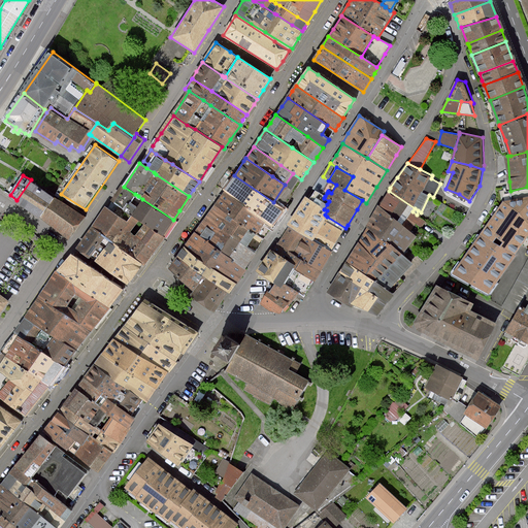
[(224,192),(266,221),(271,225),(272,225),(276,220),(284,209),(273,202),(234,175),(229,182),(223,191),(224,192)]
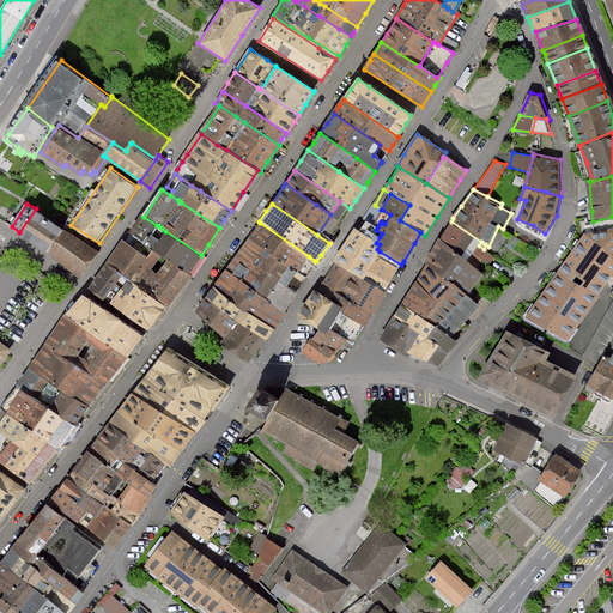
[(375,205),(365,219),(368,222),(372,224),(381,210),(375,205)]
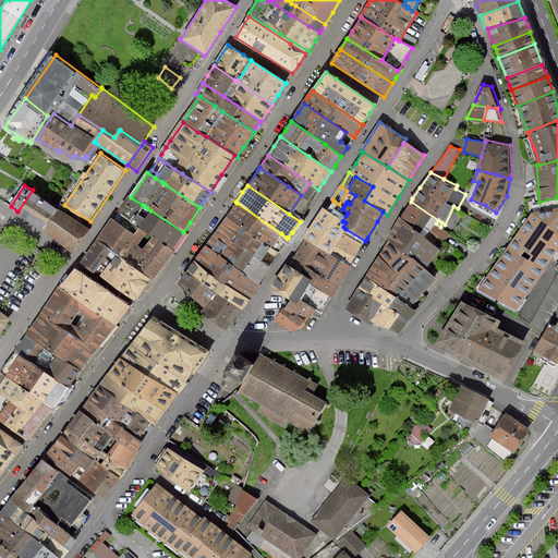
[(45,230),(59,208),(33,190),(17,211),(45,230)]
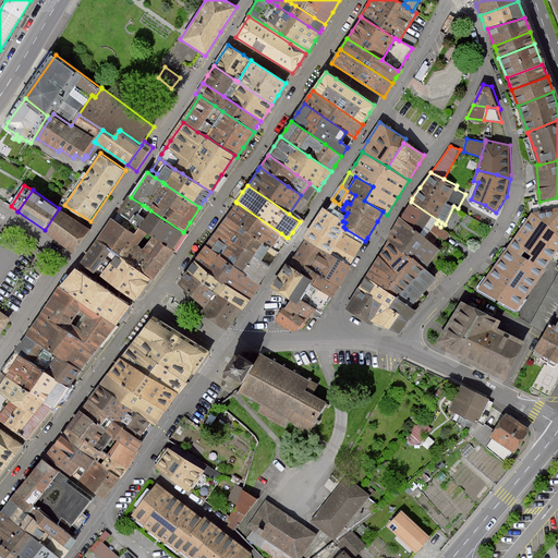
[(339,204),(343,207),(346,204),(347,202),(350,204),(355,195),(348,191),(347,191),(339,204)]
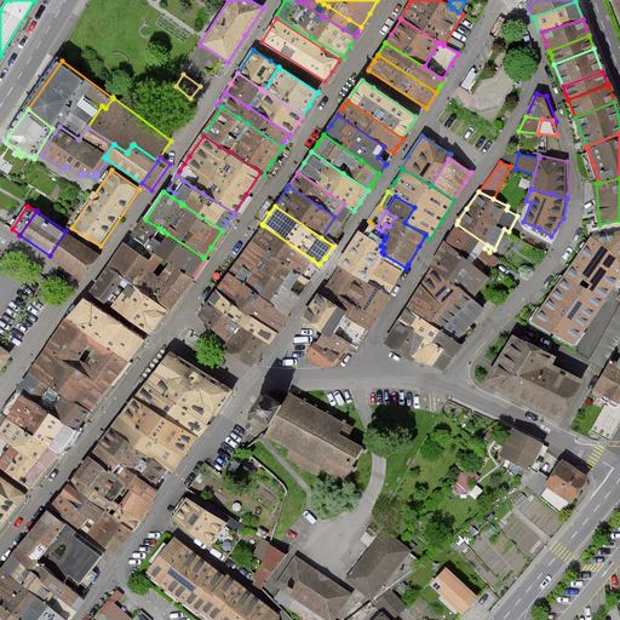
[(144,218),(131,239),(145,248),(154,254),(162,259),(168,263),(177,269),(190,277),(196,270),(204,258),(167,234),(162,230),(159,228),(145,219),(144,218)]
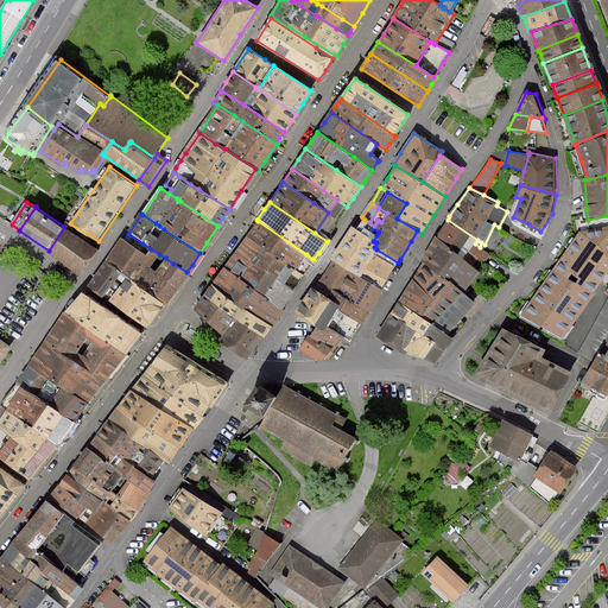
[(369,222),(365,220),(358,230),(361,233),(365,228),(366,229),(369,222)]
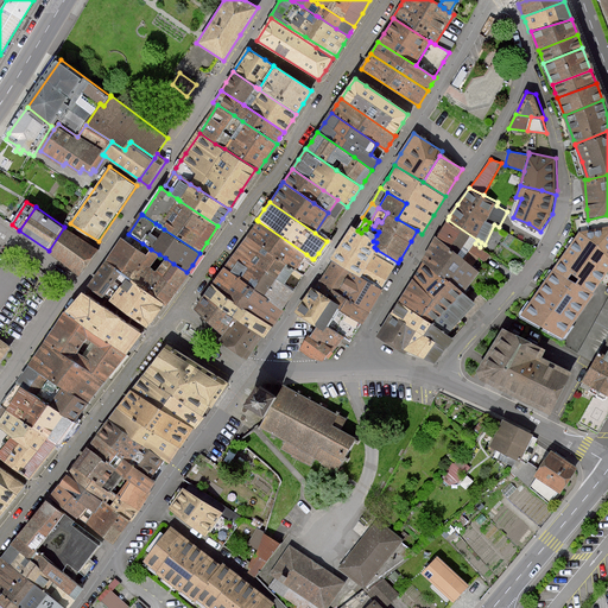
[(448,220),(439,236),(458,251),(475,266),(480,258),(486,263),(491,255),(480,247),(475,244),(477,240),(448,220)]
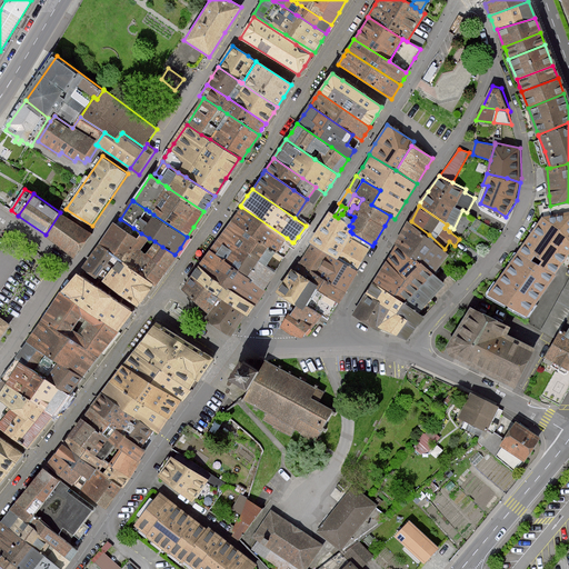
[(282,243),(287,238),(241,207),(236,216),(230,222),(276,253),(282,243)]
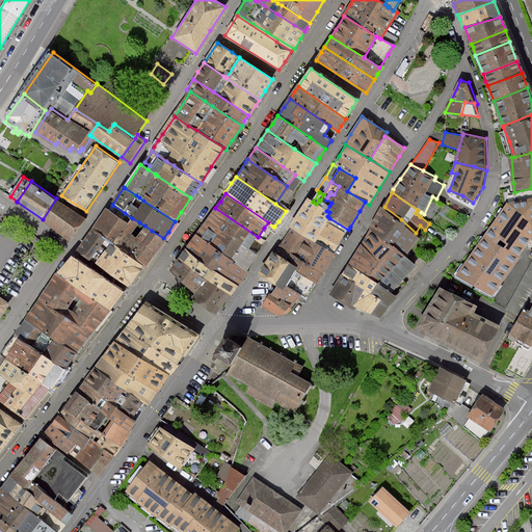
[(531,196),(508,202),(457,275),(494,296),(521,257),(520,256),(526,247),(531,238),(531,196)]
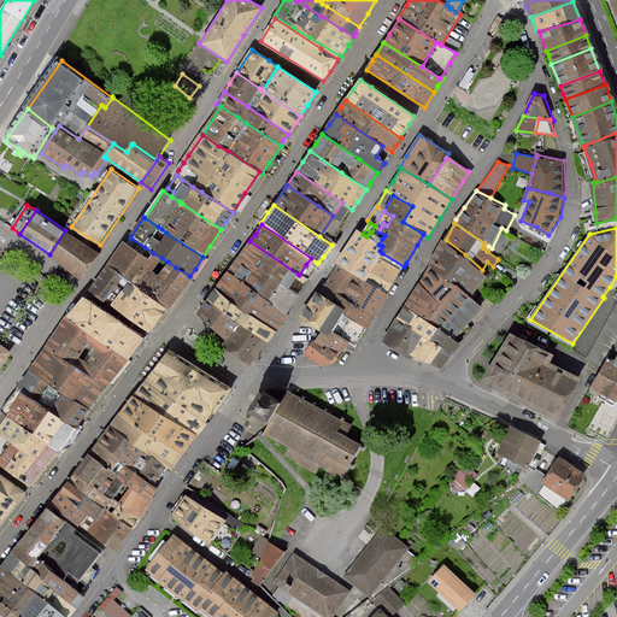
[(103,252),(65,230),(50,254),(82,277),(103,252)]
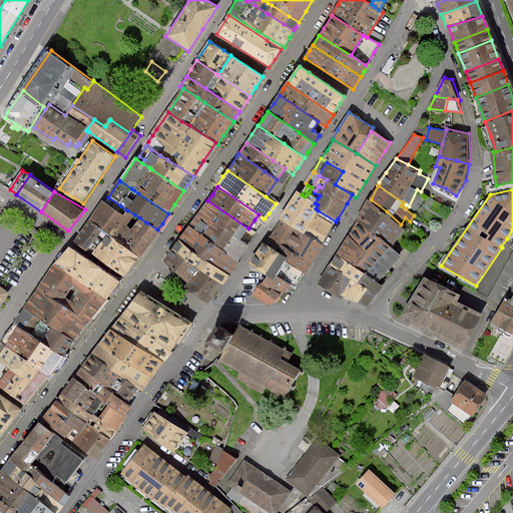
[(316,208),(318,204),(315,203),(306,197),(305,196),(302,194),(297,192),(281,219),(282,220),(296,228),(304,233),(315,214),(318,210),(316,208)]
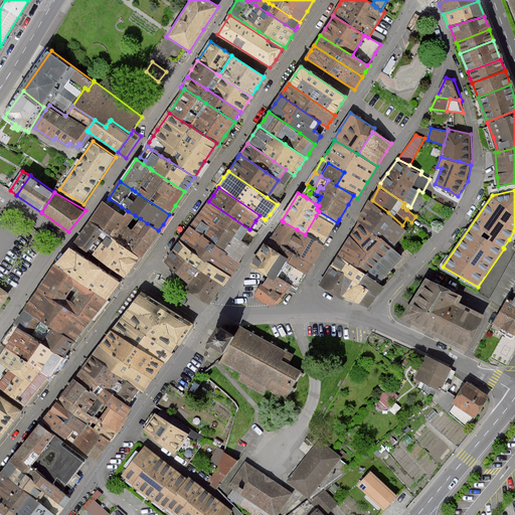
[(319,199),(314,196),(310,194),(309,193),(306,197),(307,198),(316,204),(319,199)]
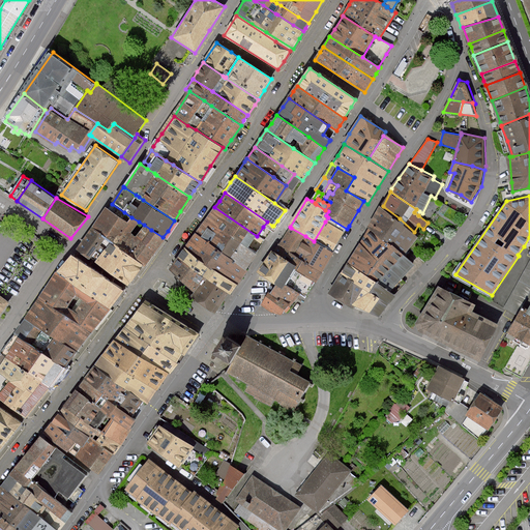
[(106,209),(91,230),(105,238),(110,242),(133,257),(142,263),(145,265),(152,255),(164,238),(163,237),(151,230),(144,225),(137,237),(131,234),(139,222),(131,217),(124,212),(112,204),(108,210),(106,209)]
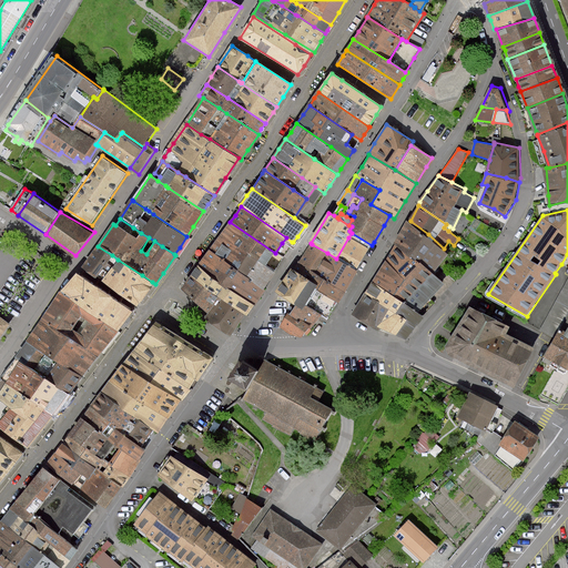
[(408,220),(395,242),(413,256),(415,255),(423,261),(435,273),(439,267),(449,254),(444,249),(428,234),(411,221),(408,220)]
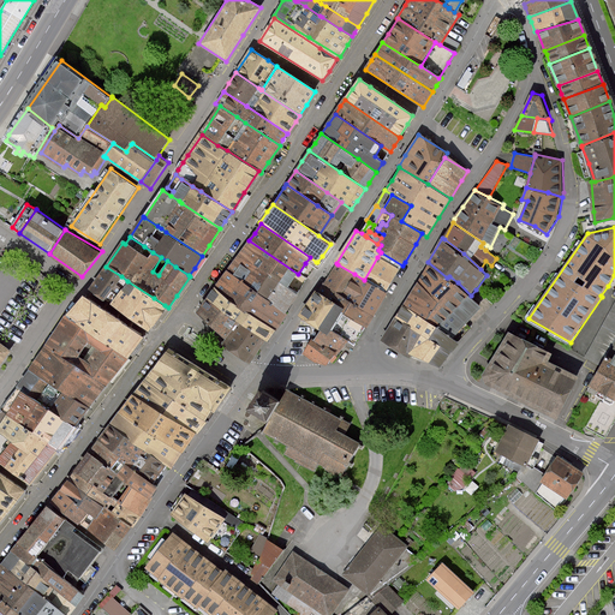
[(305,279),(298,274),(249,240),(244,248),(239,255),(269,275),(288,288),(294,293),(305,279)]
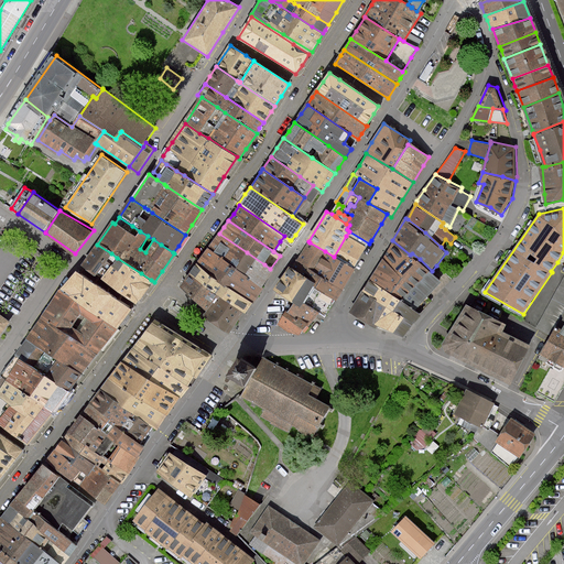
[(346,236),(366,248),(369,243),(349,231),(346,236)]
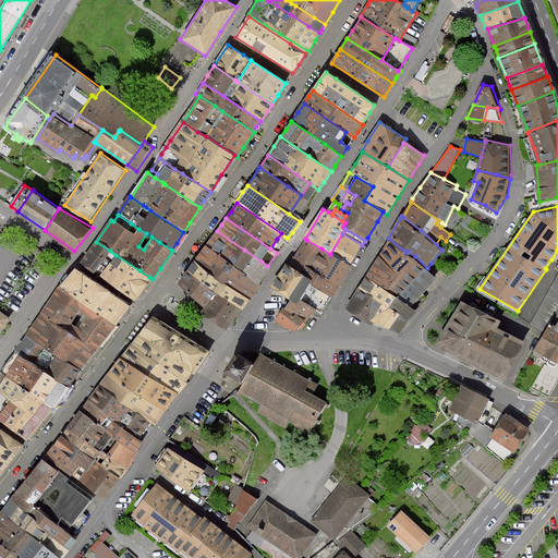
[(206,246),(233,265),(259,283),(270,268),(267,266),(262,262),(244,250),(217,231),(211,239),(206,246)]
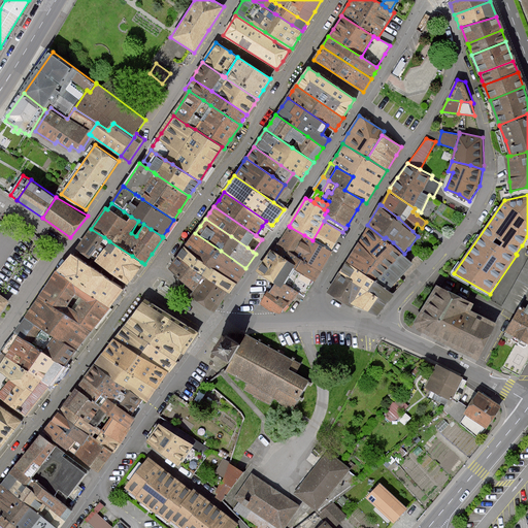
[(338,239),(342,232),(324,221),(312,240),(331,252),(338,239)]
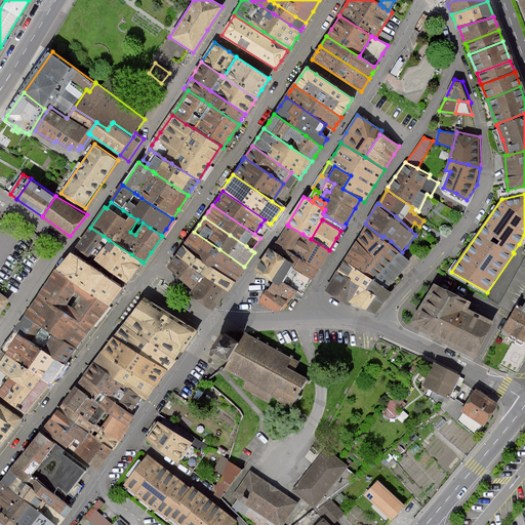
[(365,224),(347,258),(390,288),(412,263),(402,252),(391,241),(384,236),(381,237),(365,224)]
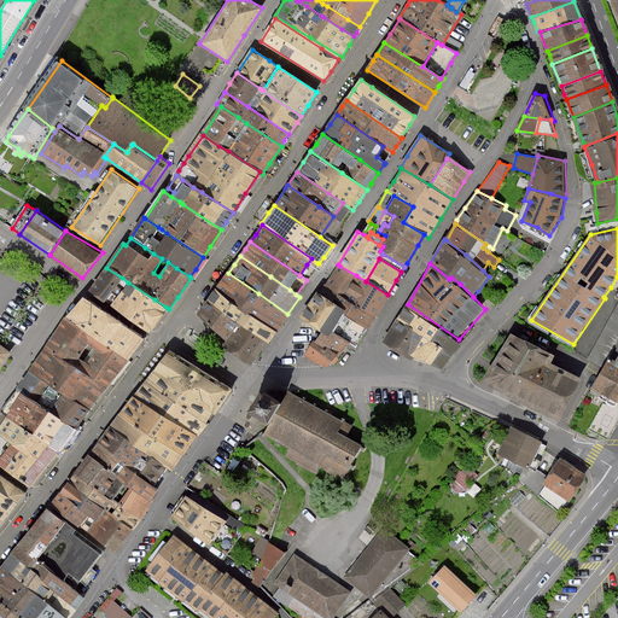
[(339,266),(332,278),(321,296),(332,303),(336,305),(344,310),(342,314),(366,328),(373,316),(380,305),(388,295),(366,281),(356,275),(339,266)]
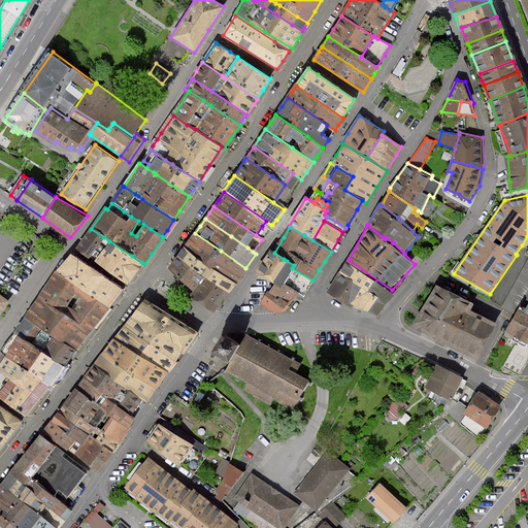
[(78,249),(91,258),(104,237),(91,229),(80,244),(78,249)]
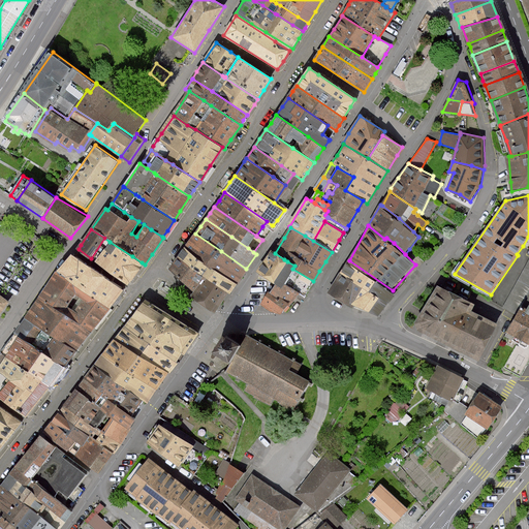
[(185,249),(210,266),(236,283),(240,277),(246,269),(221,251),(195,234),(189,243),(185,249)]
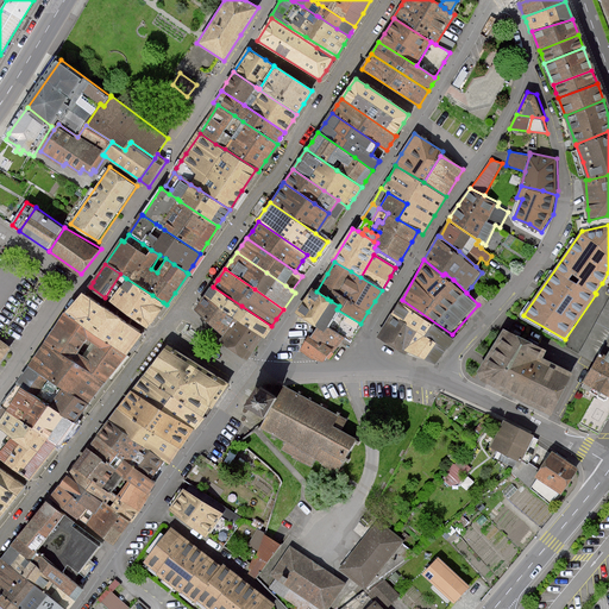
[(152,295),(126,278),(120,274),(105,297),(111,301),(148,325),(154,318),(163,302),(152,295)]
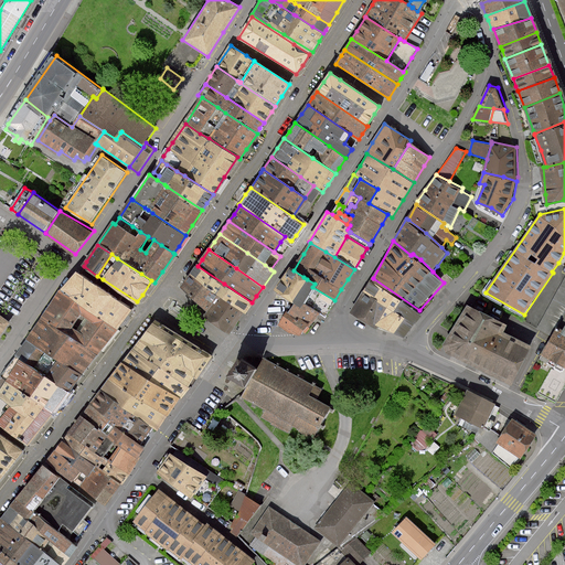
[(191,276),(216,295),(219,296),(243,312),(244,313),(247,309),(252,302),(224,284),(198,266),(194,272),(191,276)]
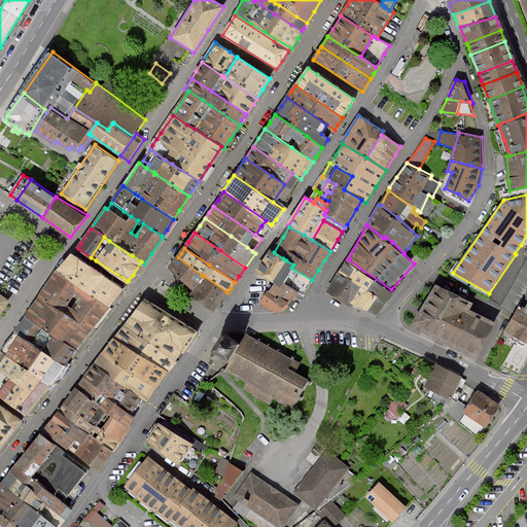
[(286,260),(283,258),(274,252),(270,250),(262,261),(256,271),(274,281),(275,283),(280,285),(282,282),(296,291),(303,295),(311,282),(312,280),(291,268),(293,265),(286,260)]
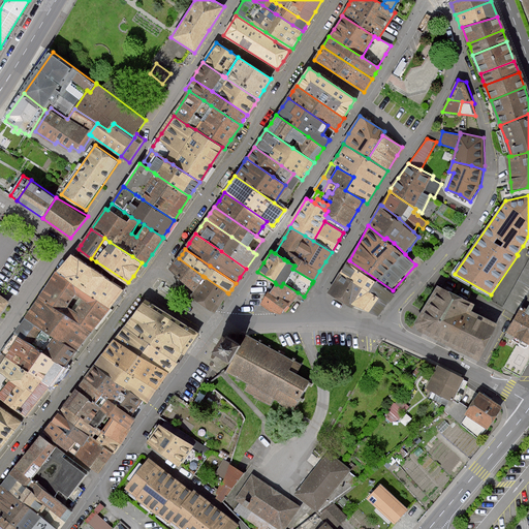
[(121,289),(70,254),(57,273),(70,282),(80,288),(88,293),(91,297),(97,301),(109,308),(115,299),(121,289)]
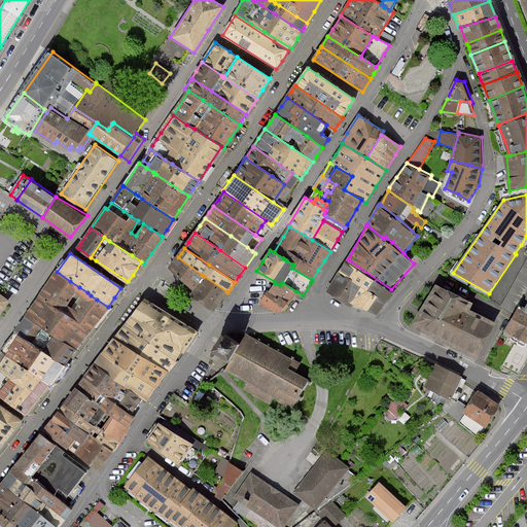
[(178,257),(170,269),(197,287),(204,276),(202,275),(178,257)]
